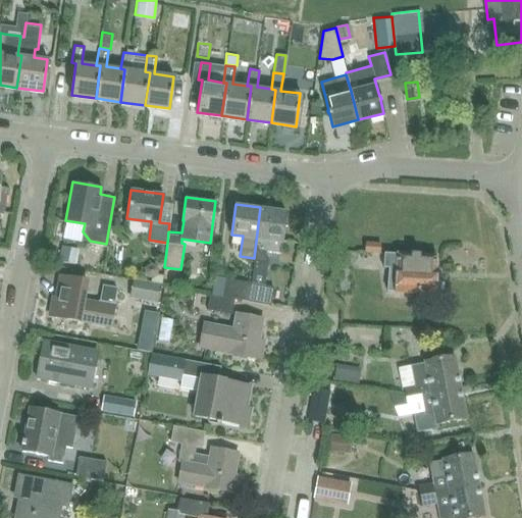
[(285,210),(260,207),(254,258),(251,281),(249,299),(269,303),(272,287),(264,285),(268,258),(265,258),(266,249),(280,251),(285,210)]
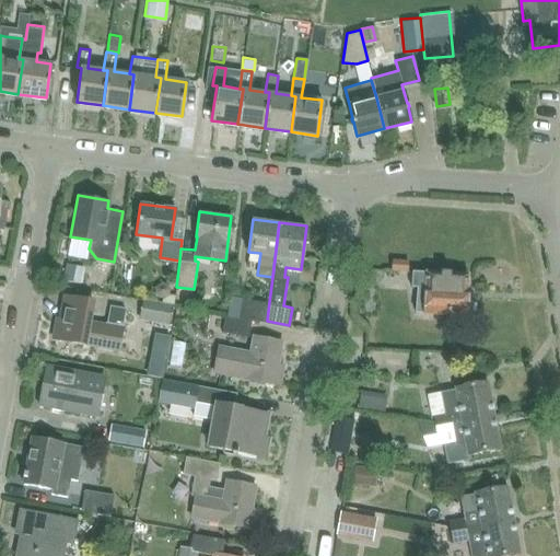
[(407,269),(408,259),(393,258),(393,268),(407,269)]
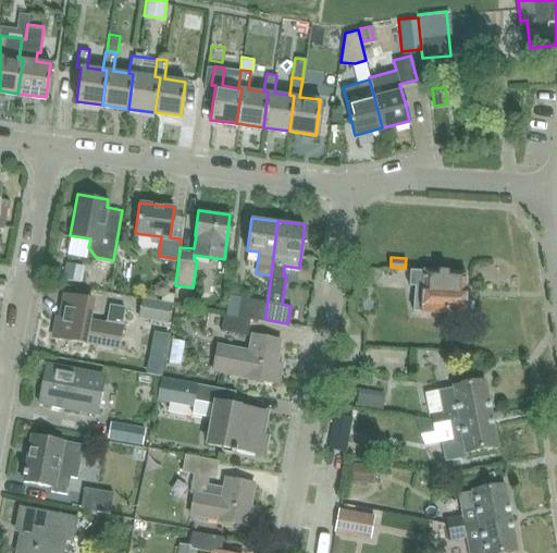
[(82,267),(64,265),(62,277),(79,280),(82,267)]
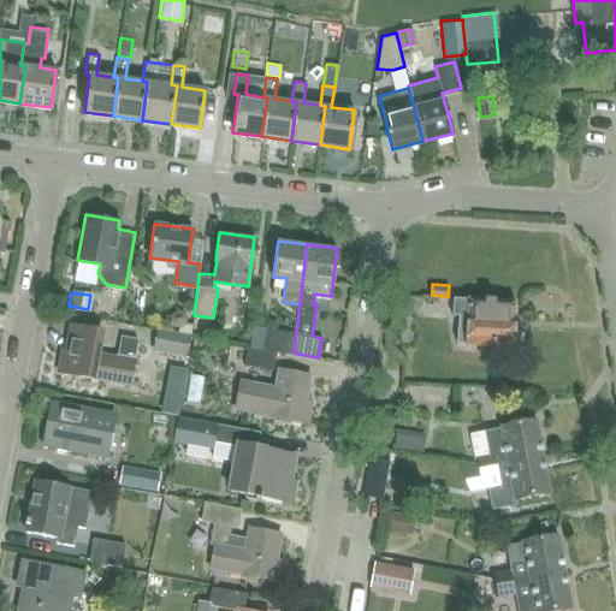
[(454,313),(457,314),(456,342),(467,342),(466,344),(514,348),(516,314),(513,313),(514,298),(455,295),(454,313)]
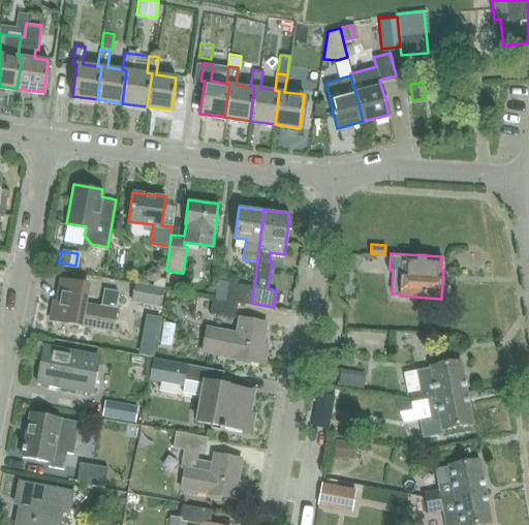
[(159,266),(153,265),(146,269),(146,275),(150,278),(155,279),(160,276),(161,271),(159,266)]
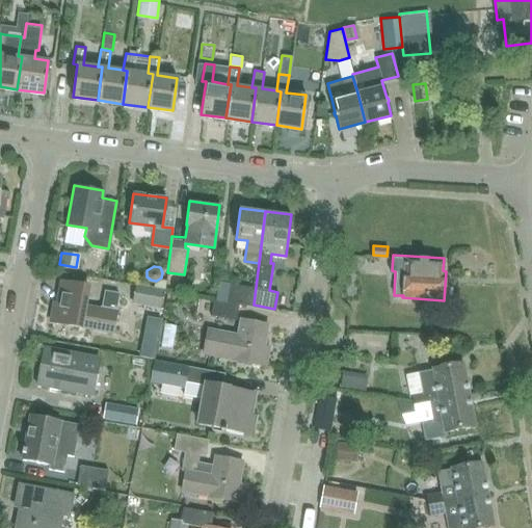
[(90,286),(87,285),(61,281),(57,302),(52,301),(49,320),(113,332),(118,308),(116,308),(120,291),(105,289),(101,306),(87,302),(90,286)]
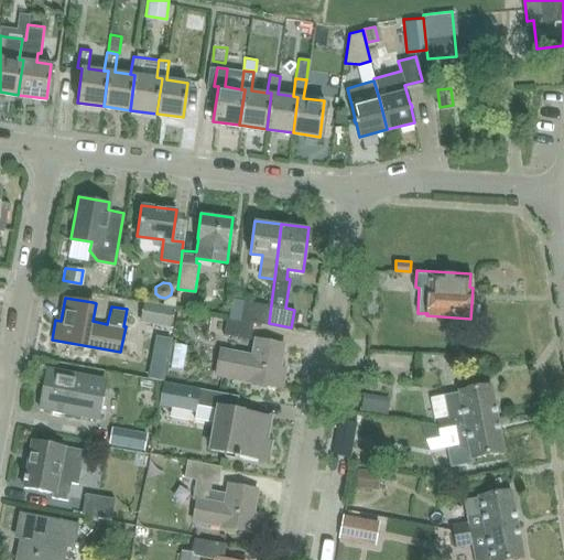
[(174,303),(143,298),(140,320),(171,325),(174,303)]
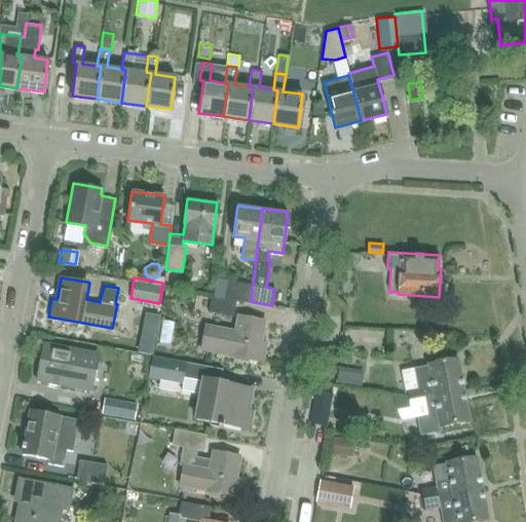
[(251,301),(253,284),(217,277),(213,294),(251,301)]
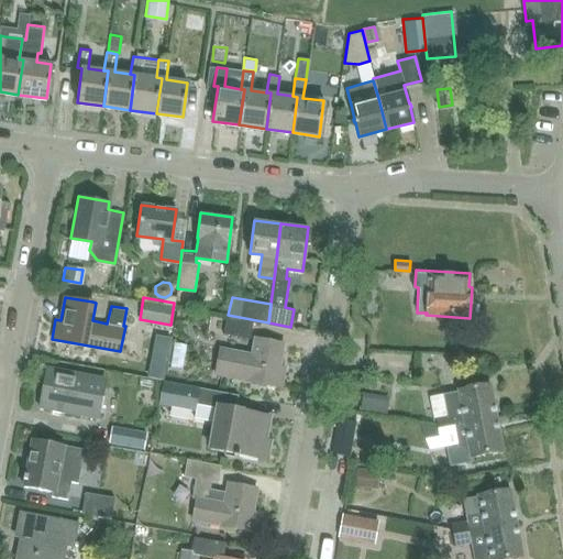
[(250,336),(252,321),(225,317),(223,331),(250,336)]
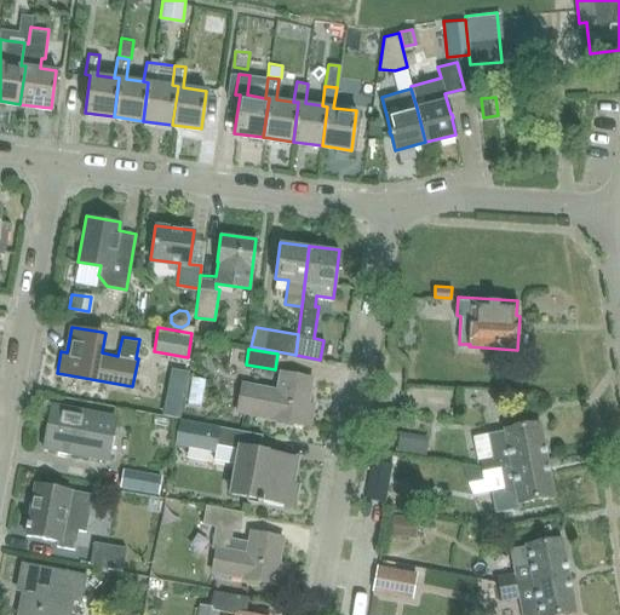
[(311,377),(280,371),(277,369),(275,386),(241,380),(235,409),(308,423),(311,402),(306,401),(311,377)]
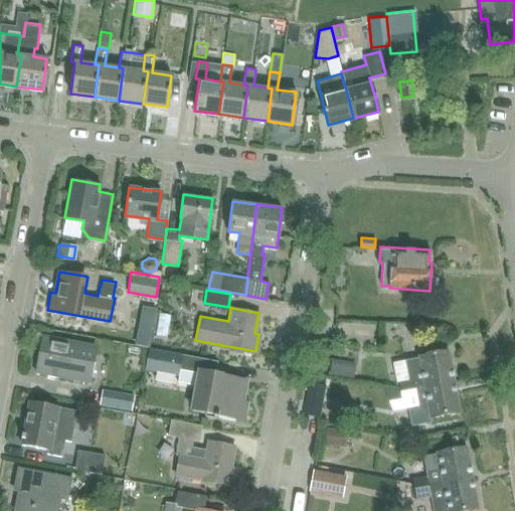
[(412,334),(413,311),(385,309),(384,332),(412,334)]
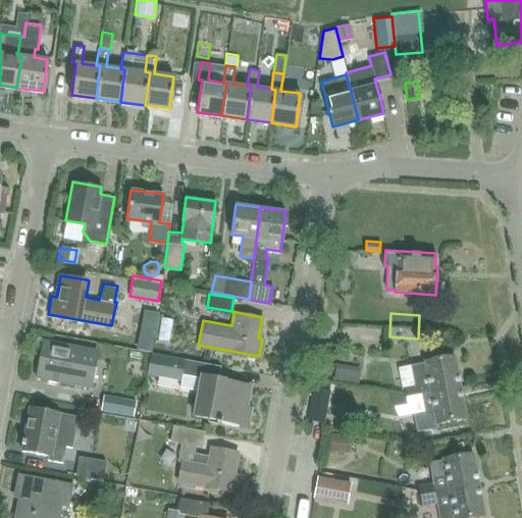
[(100,348),(43,338),(35,377),(92,387),(100,348)]
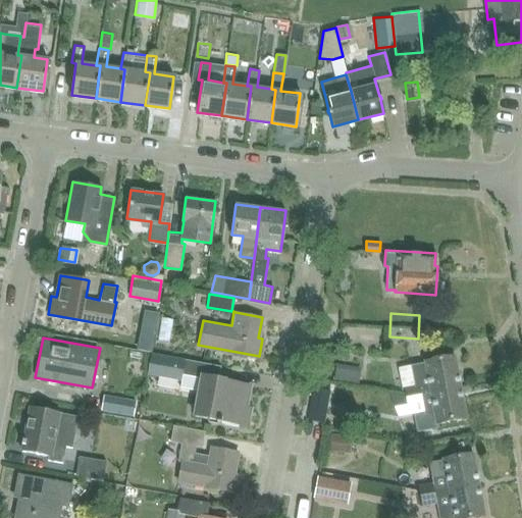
[(220,365),(151,352),(147,373),(180,379),(179,385),(197,390),(193,413),(216,418),(247,423),(250,406),(246,405),(249,383),(217,378),(220,365)]
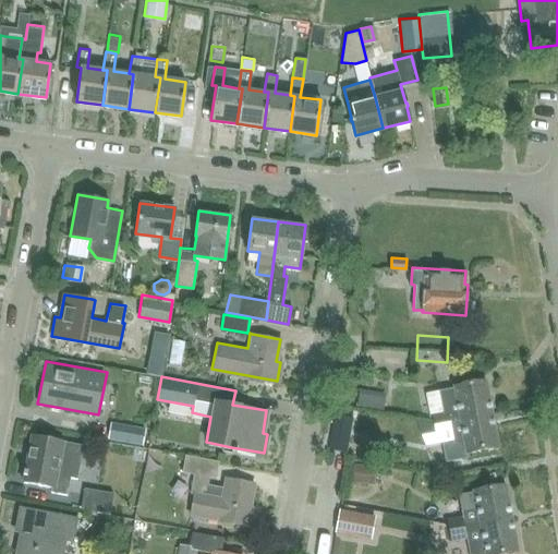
[(431,413),(433,424),(449,420),(460,418),(490,411),(484,378),(453,384),(453,386),(438,389),(443,411),(431,413)]
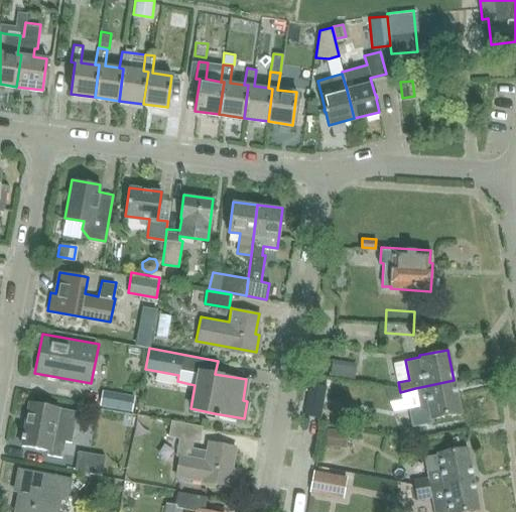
[(357,361),(333,358),(331,372),(354,376),(357,361)]
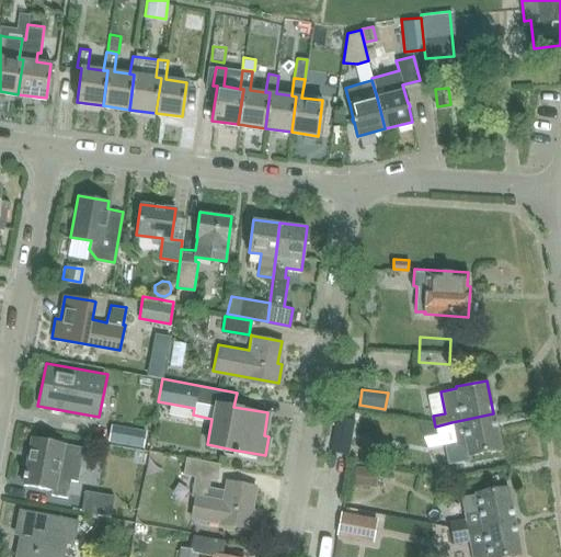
[(470,457),(469,453),(500,446),(493,413),(462,420),(451,422),(435,427),(437,438),(443,436),(447,462),(470,457)]
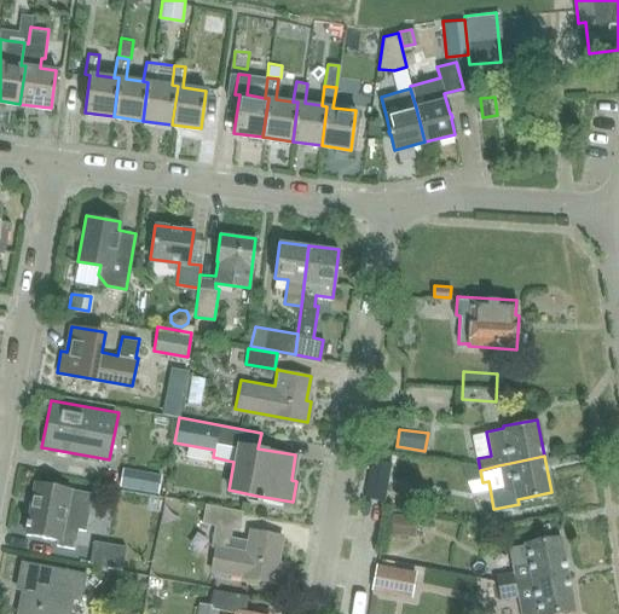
[(370,457),(364,496),(385,499),(391,459),(370,457)]
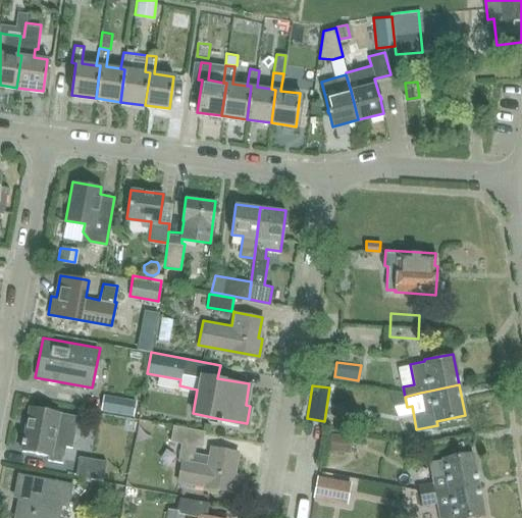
[(137,399),(103,393),(100,408),(134,414),(137,399)]
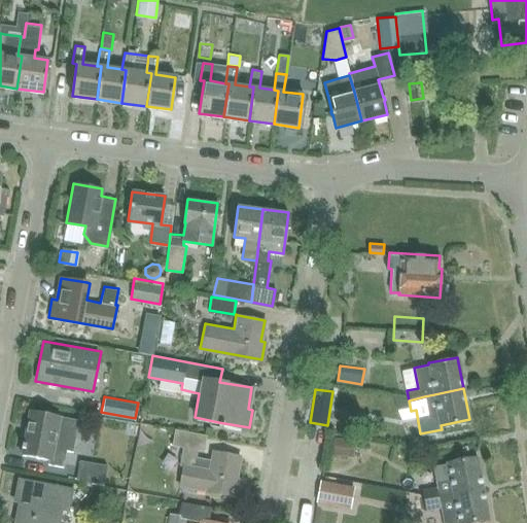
[(58,414),(58,416),(29,411),(21,453),(48,458),(47,462),(62,465),(65,448),(73,450),(78,417),(58,414)]
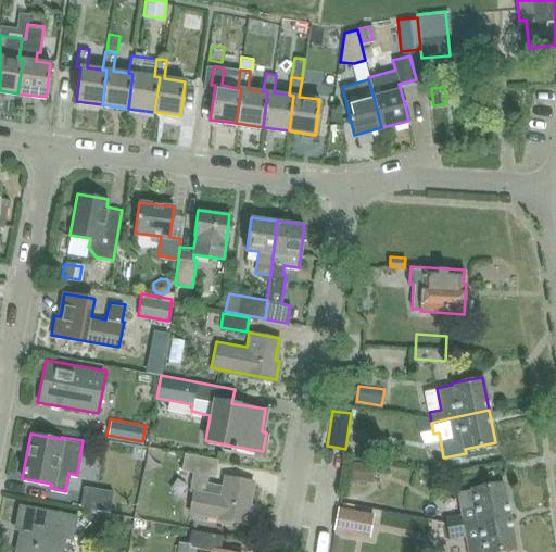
[(223,483),(206,479),(207,474),(214,475),(217,458),(185,452),(181,469),(193,471),(190,490),(192,490),(189,511),(217,516),(250,523),(253,504),(249,503),(253,480),(225,475),(223,483)]
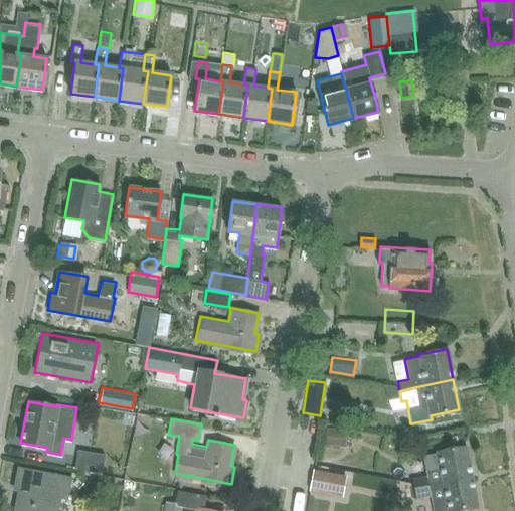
[(347,428),(325,426),(324,443),(345,445),(347,428)]
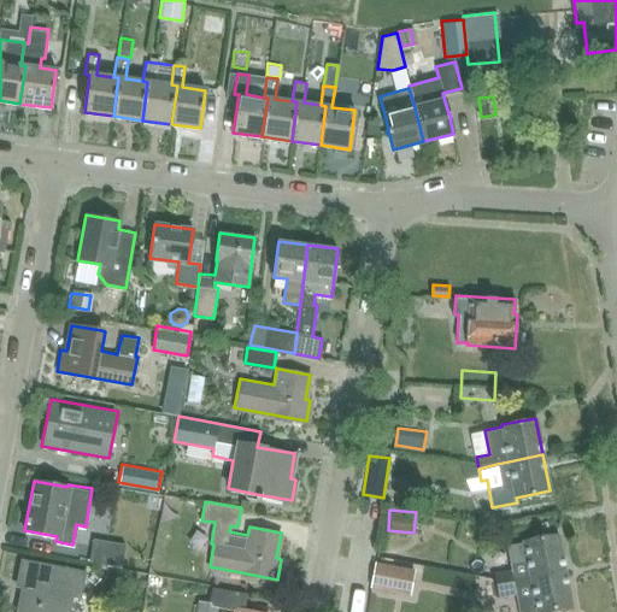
[(493,570),(495,583),(564,570),(557,534),(523,540),(524,541),(506,545),(510,568),(493,570)]
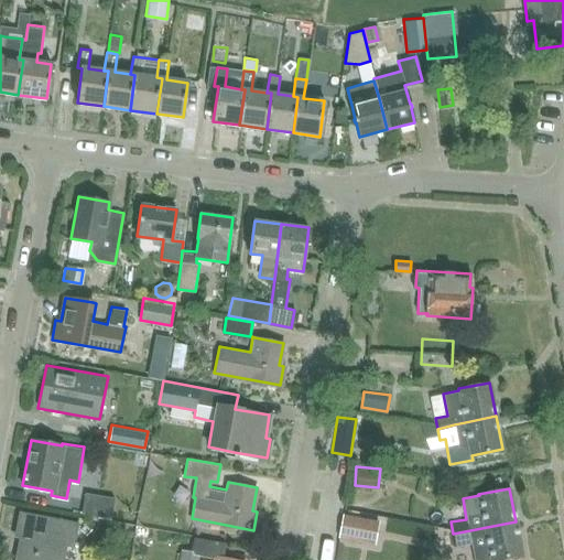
[(111,517),(115,498),(86,493),(83,513),(111,517)]
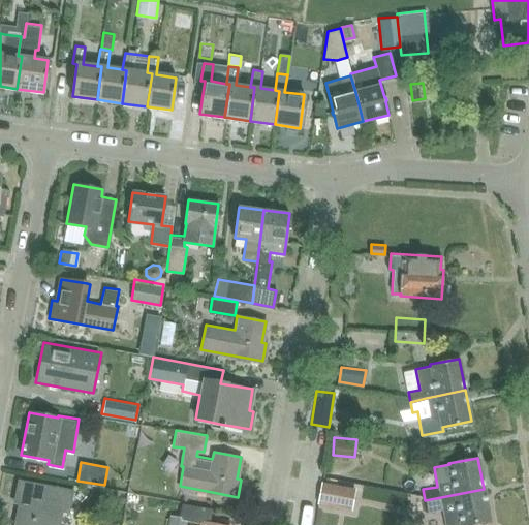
[(57,524),(59,515),(67,516),(72,490),(17,480),(13,494),(19,495),(12,524),(57,524)]
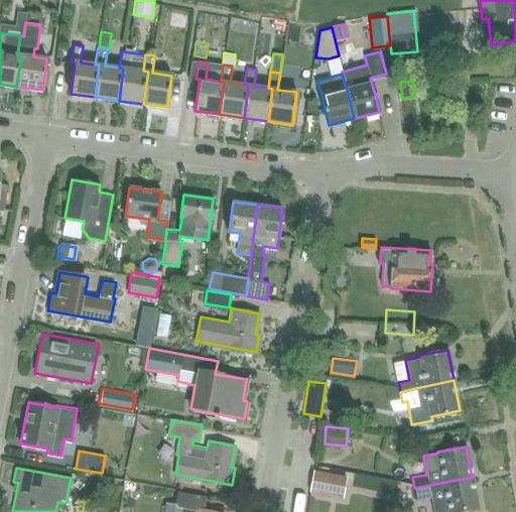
[(348,474),(313,468),(309,490),(344,496),(348,474)]
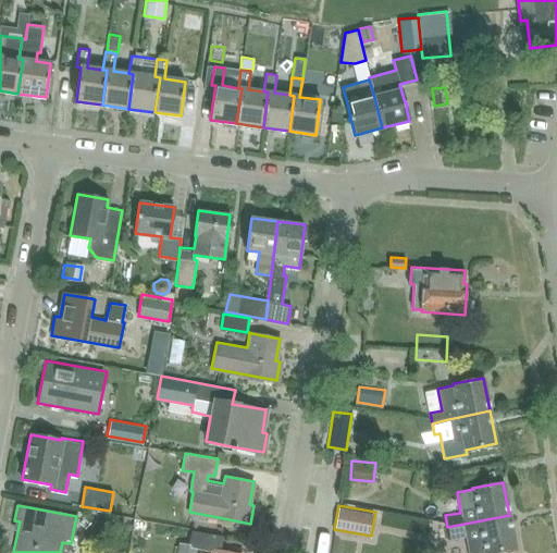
[(492,552),(516,549),(509,515),(447,527),(449,539),(465,536),(468,552),(492,552)]
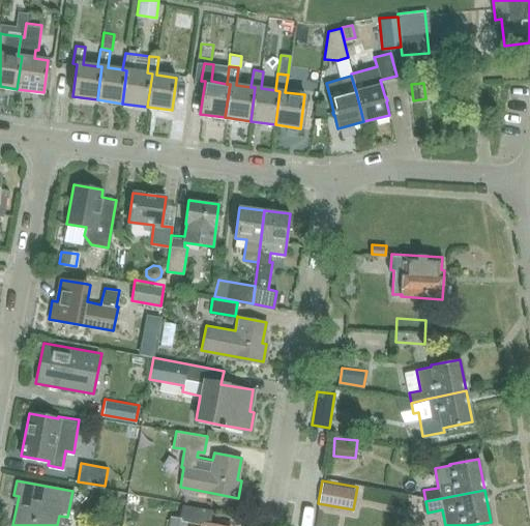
[(186,525),(187,520),(201,523),(200,525),(223,525),(210,524),(213,508),(182,502),(180,516),(170,514),(168,525),(186,525)]
